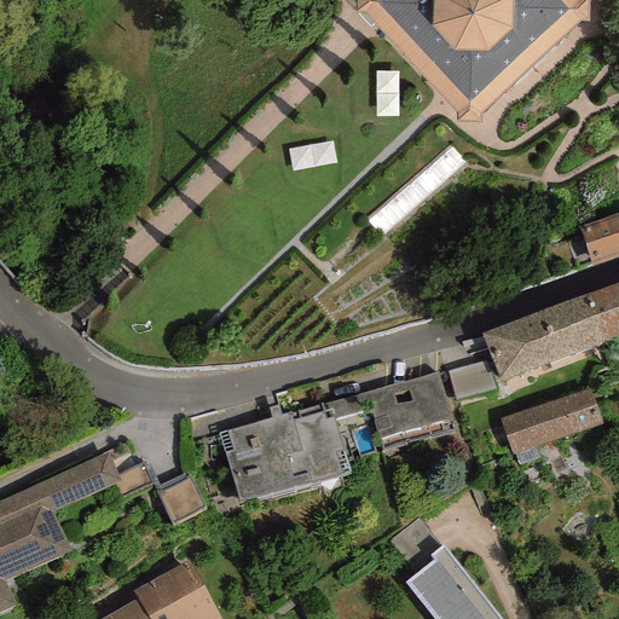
[(582,21),(590,22),(589,0),(357,0),(357,13),(365,13),(456,111),(455,122),(480,122),(480,113),(582,21)]
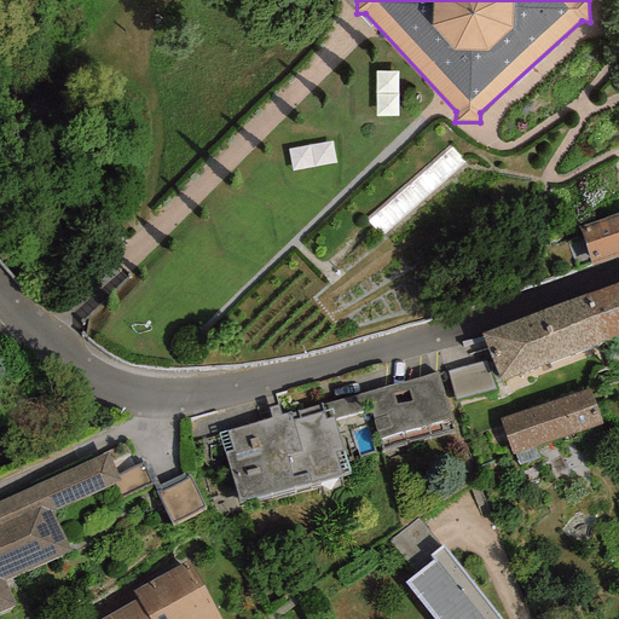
[(618,213),(578,226),(591,265),(618,255),(618,213)]
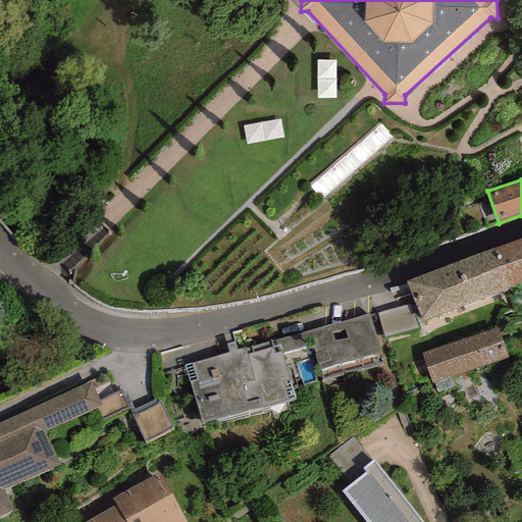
[(521,239),(497,248),(510,286),(521,281),(521,239)]
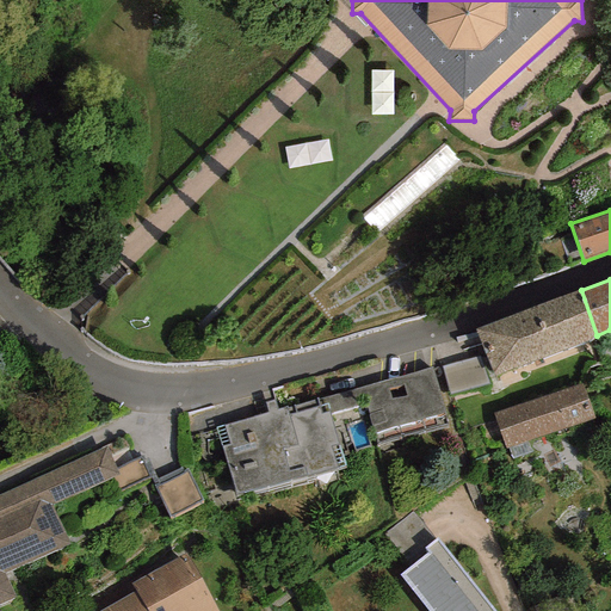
[(597,335),(581,290),(475,331),(494,378),(597,335)]
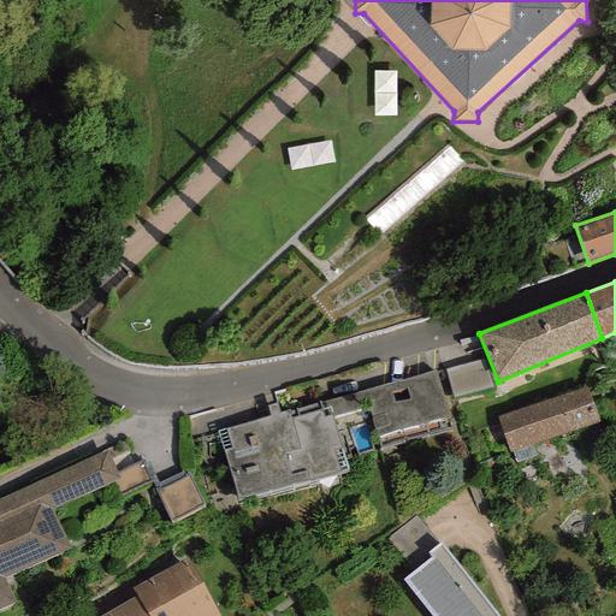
[(491,388),(483,360),(444,371),(452,398),(491,388)]
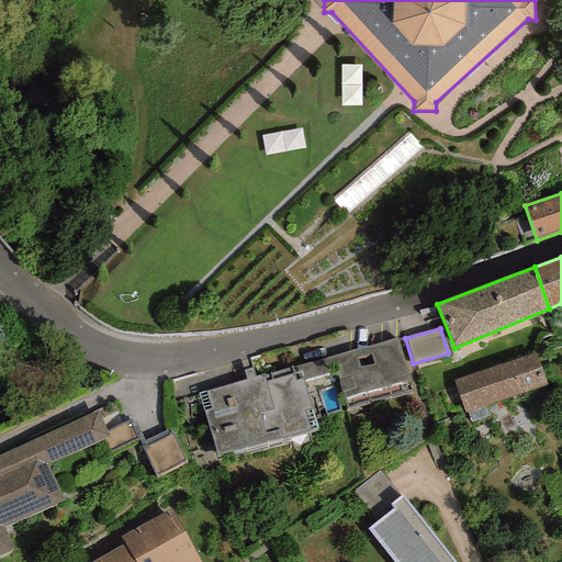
[(409,381),(397,338),(291,367),(295,381),(302,379),(303,382),(336,373),(343,400),(409,381)]
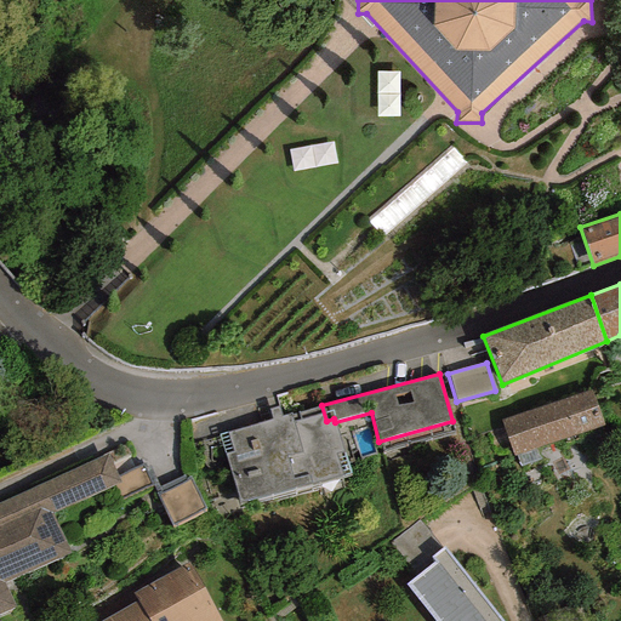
[(591,391),(502,420),(513,456),(603,427),(591,391)]
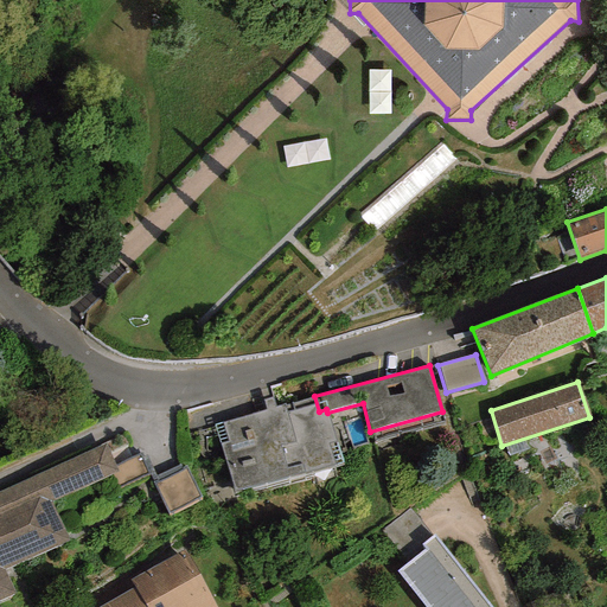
[(263,401),(266,410),(287,479),(342,465),(336,442),(327,413),(326,409),(319,411),(314,396),(283,406),(274,408),(272,398),(263,401)]
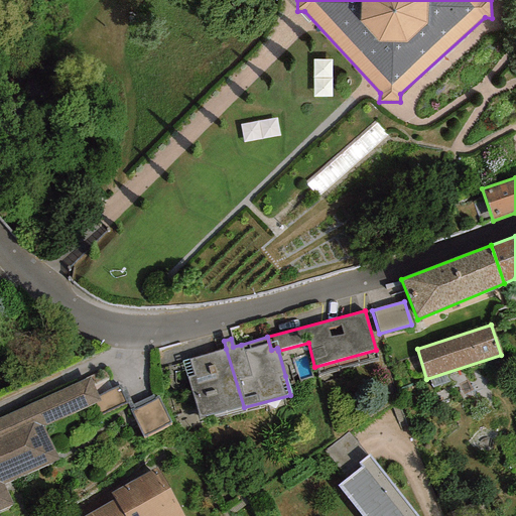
[(199,418),(244,407),(226,349),(181,362),(199,418)]
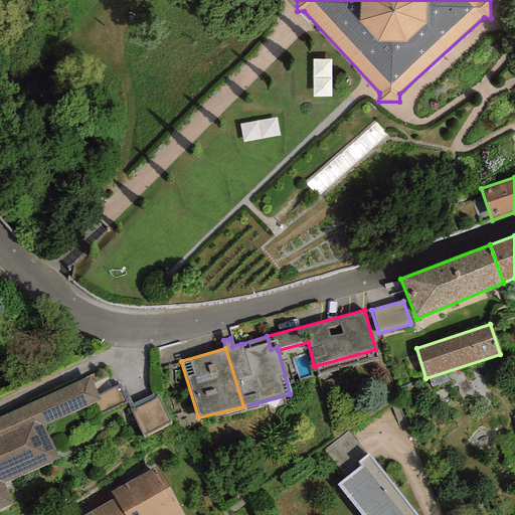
[(57,459),(43,425),(99,400),(89,376),(0,416),(0,507),(11,503),(2,484),(57,459)]
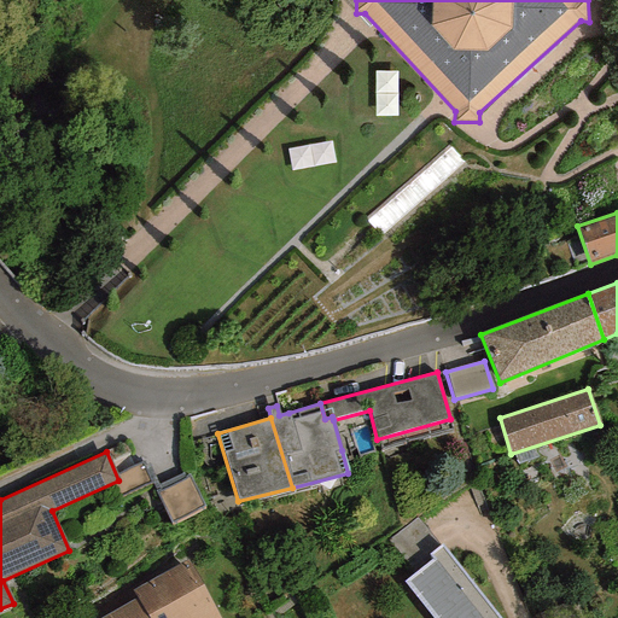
[(187,471),(155,487),(170,524),(205,508),(187,471)]
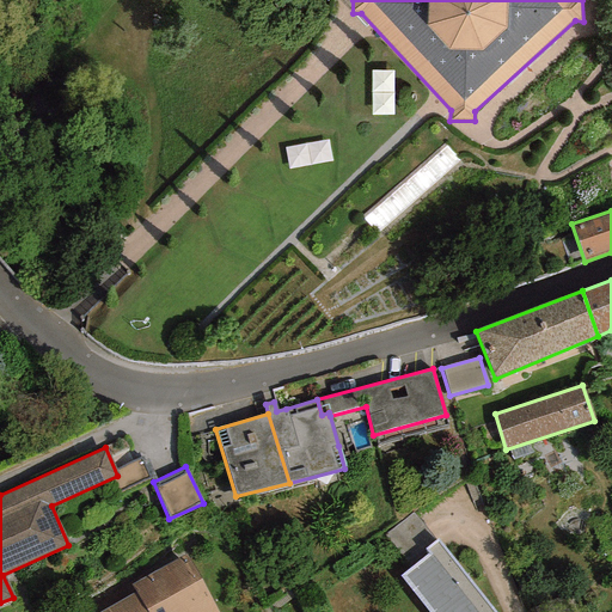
[(434,540),(412,514),(385,534),(407,562),(424,549),(434,540)]
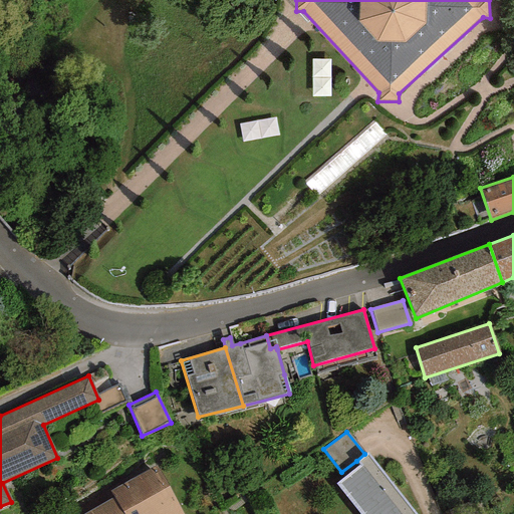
[(359,465),(335,484),(358,513),(417,513),(366,453),(364,454),(356,461),(359,465)]
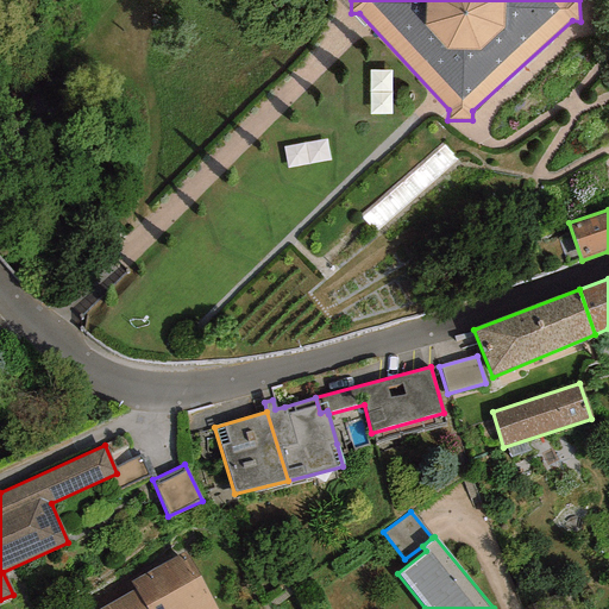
[(140,608),(215,608),(184,552),(130,582),(133,589),(131,591),(140,608)]
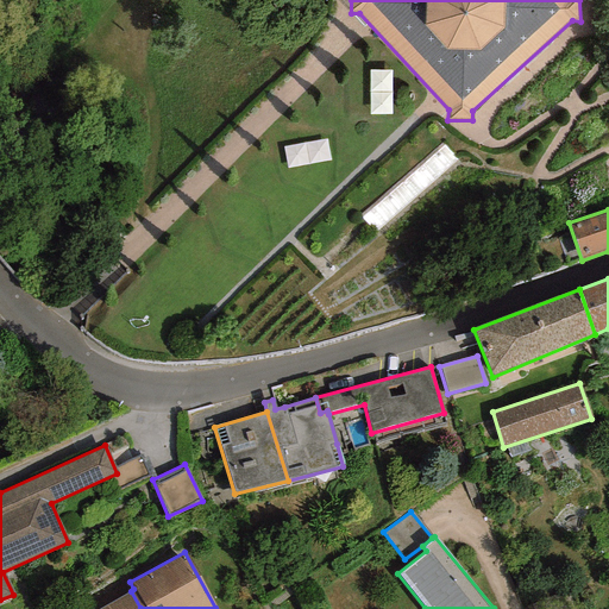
[(140,608),(131,591),(99,608),(140,608)]
